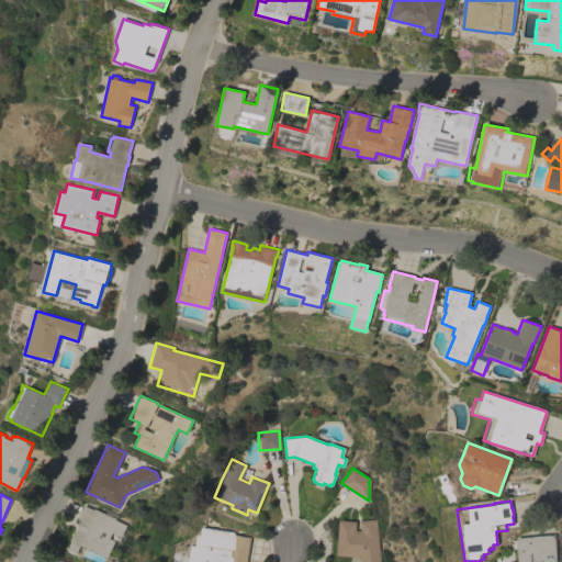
[(93,509),(94,508),(115,518),(115,519),(127,525),(122,537),(112,532),(110,538),(116,540),(108,558),(81,544),(78,552),(68,548),(71,541),(70,540),(79,520),(78,519),(85,505),(93,509)]
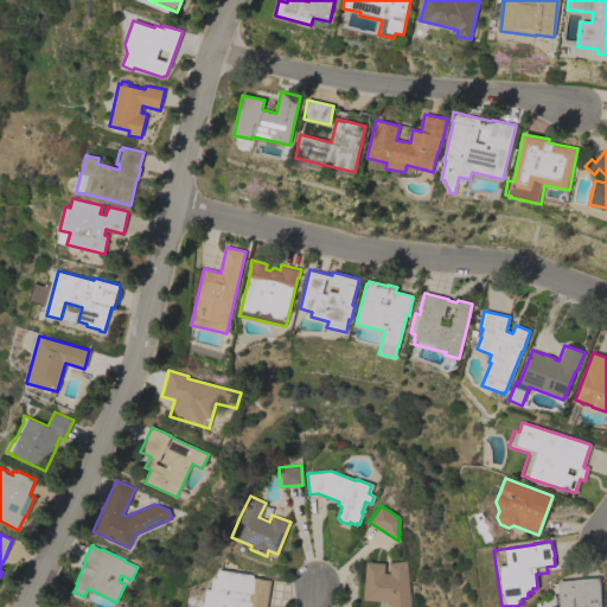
[(389,606),(389,601),(363,600),(365,561),(384,563),(383,573),(389,573),(388,562),(404,561),(409,600),(409,606),(389,606)]
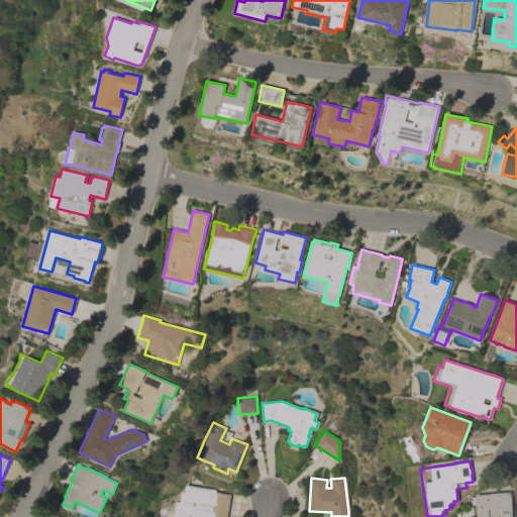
[(226,516),(171,516),(174,502),(178,502),(180,492),(183,492),(184,484),(215,489),(214,492),(230,494),(226,516)]
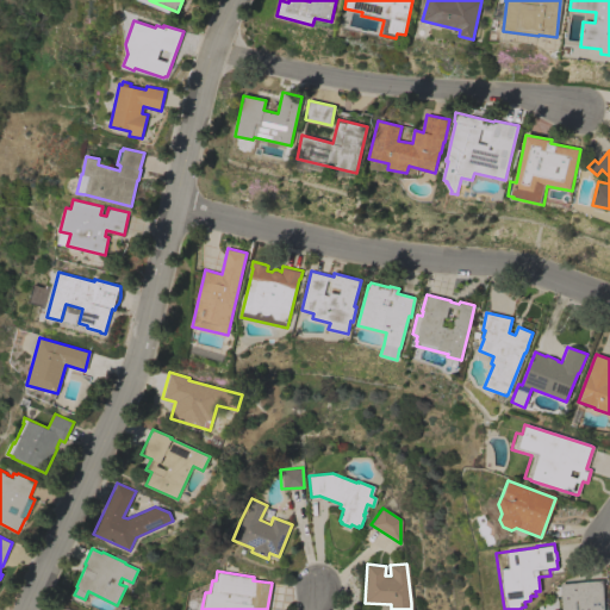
[(605,609),(561,609),(560,583),(603,580),(605,609)]
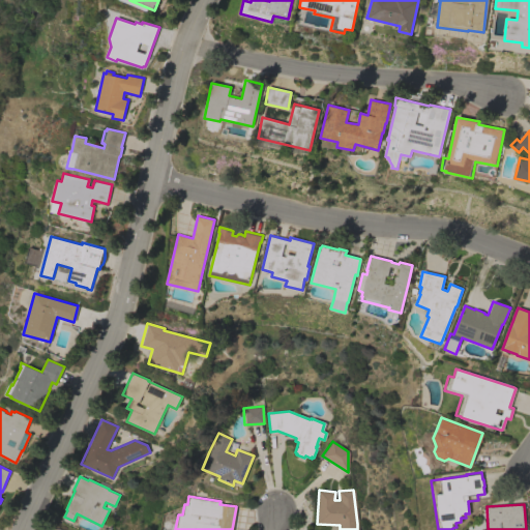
All buildings are outlined.
